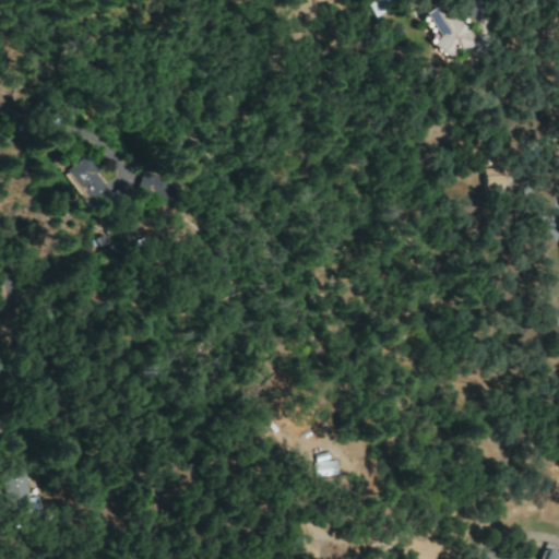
[(432,46),(451,59),(460,47),(471,55),(482,38),(432,4),(421,21),(440,34),(432,46)]
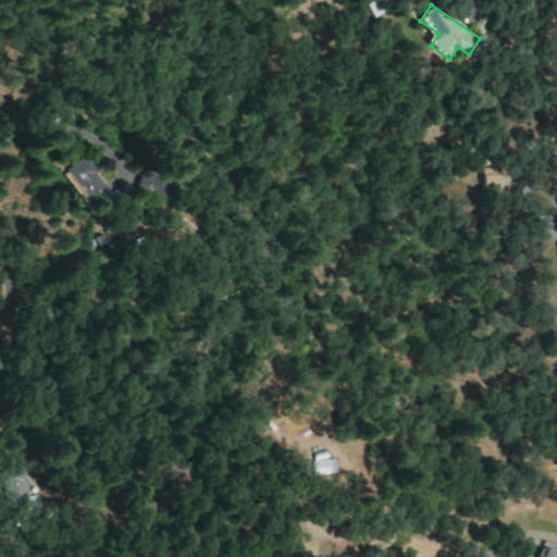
[(104,200),(70,157),(50,173),(85,217),(104,200)]
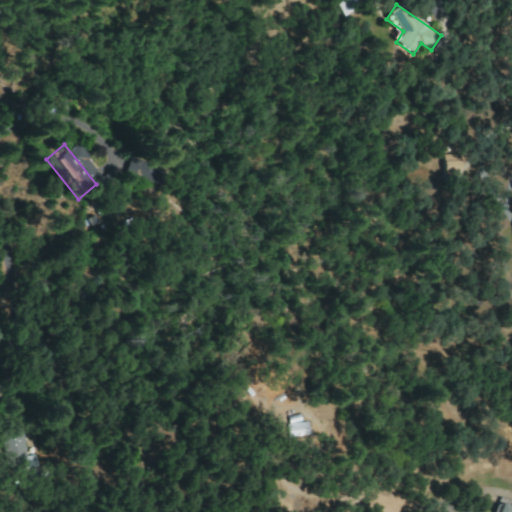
[(444,155),(445,176),(462,175),(461,155),(444,155)]
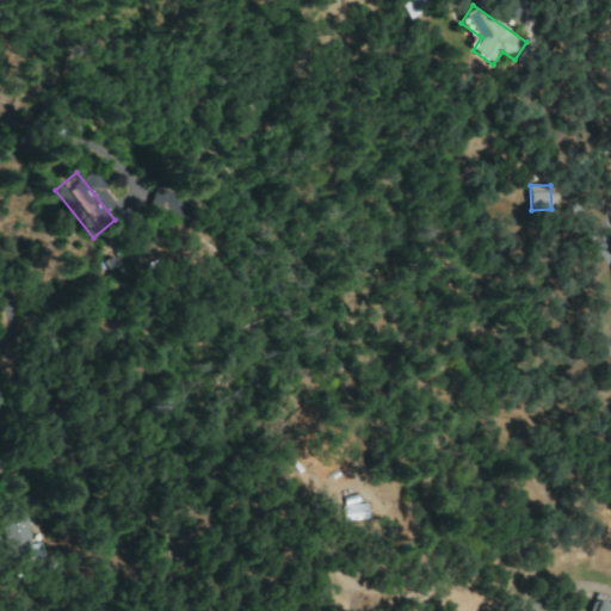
[(180,202),(142,187),(134,207),(173,222),(180,202)]
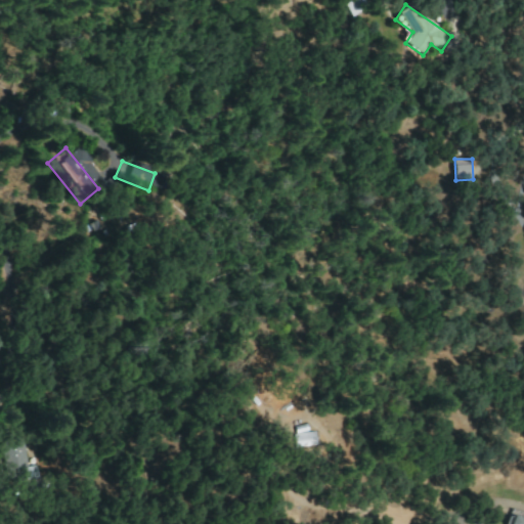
[(282,446),(305,444),(304,431),(280,433),(282,446)]
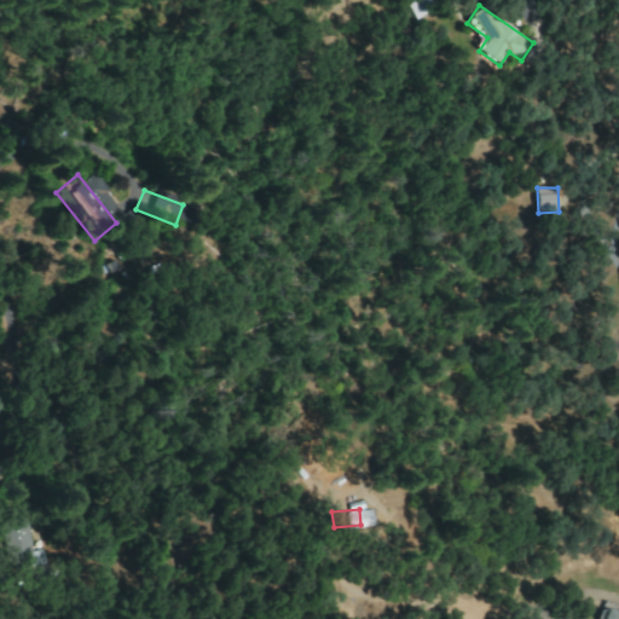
[(44,519),(18,518),(17,562),(42,563),(44,519)]
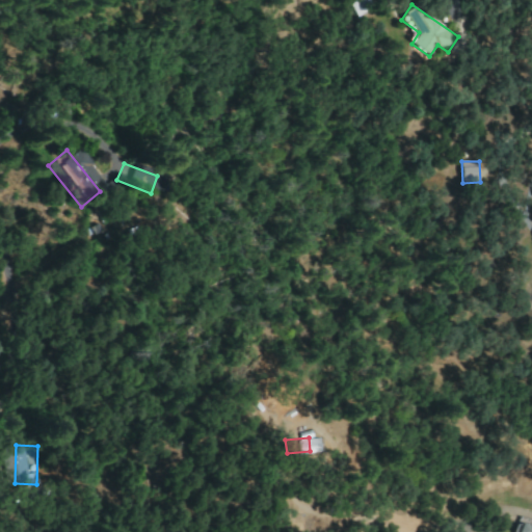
[(531,531),(531,528),(514,523),(511,531),(531,531)]
